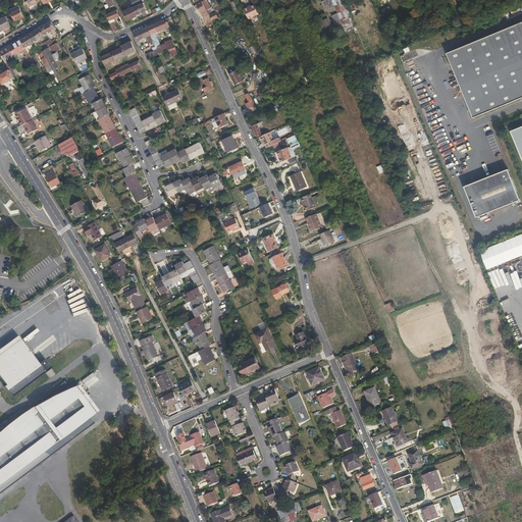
[(132,4),(134,8),(137,15),(142,13),(145,12),(148,11),(144,3),(143,3),(141,0),(133,4),(132,4)]
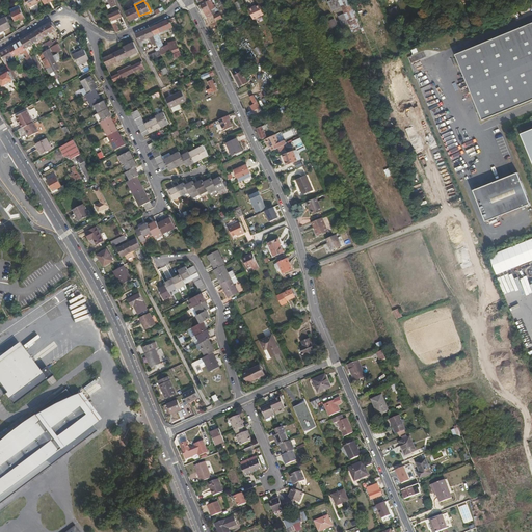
[(213,16),(216,22),(222,19),(219,12),(216,15),(214,10),(215,9),(210,0),(207,2),(213,16)]
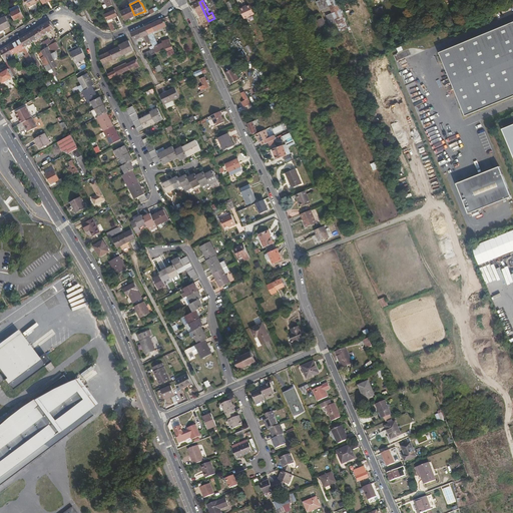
[(321,0),(316,2),(320,11),(330,7),(332,13),(328,15),(330,19),(328,20),(330,25),(337,23),(340,31),(348,28),(350,27),(338,0),(321,0)]
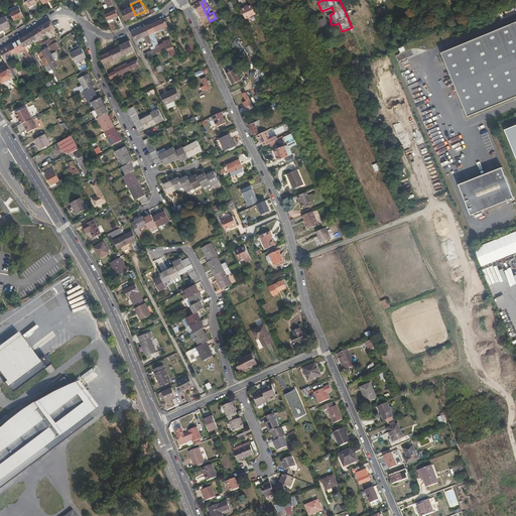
[(201,1),(195,4),(202,17),(207,15),(201,2),(201,1)]
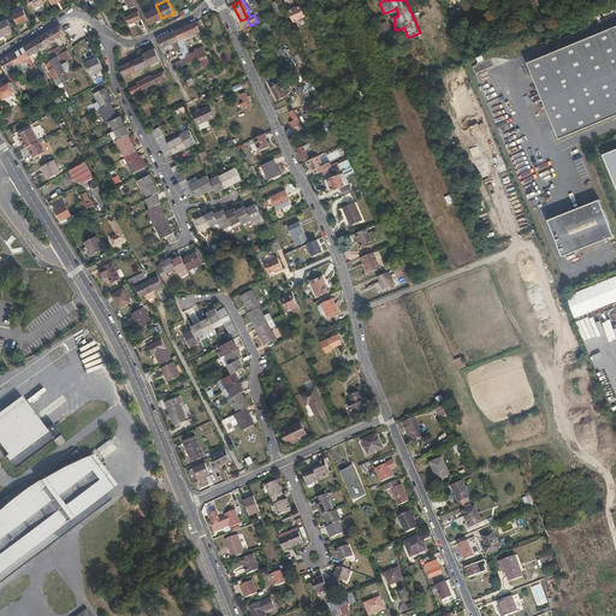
[(259,5),(255,6),(259,15),(260,15),(265,24),(268,23),(260,6),(259,5)]
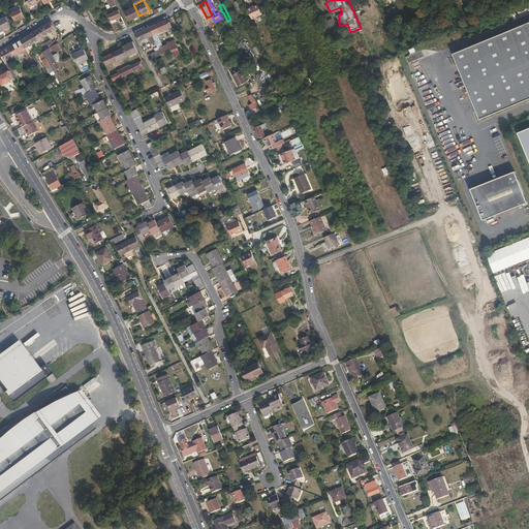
[(234,21),(225,4),(223,5),(230,20),(231,22),(234,21)]
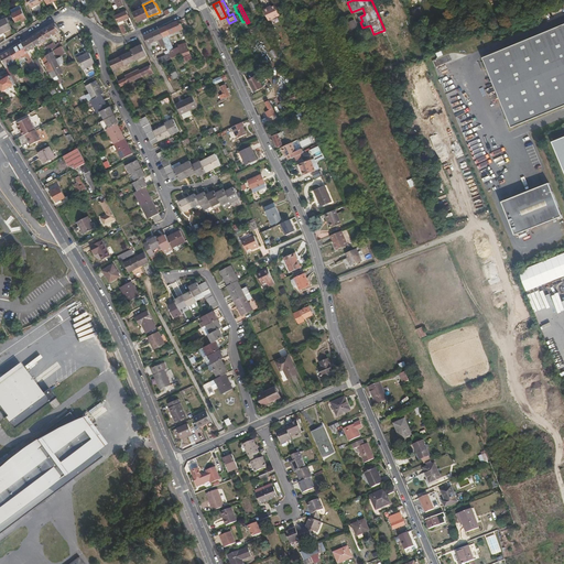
[(269,21),(280,15),(275,6),(271,7),(271,6),(263,9),(269,21)]
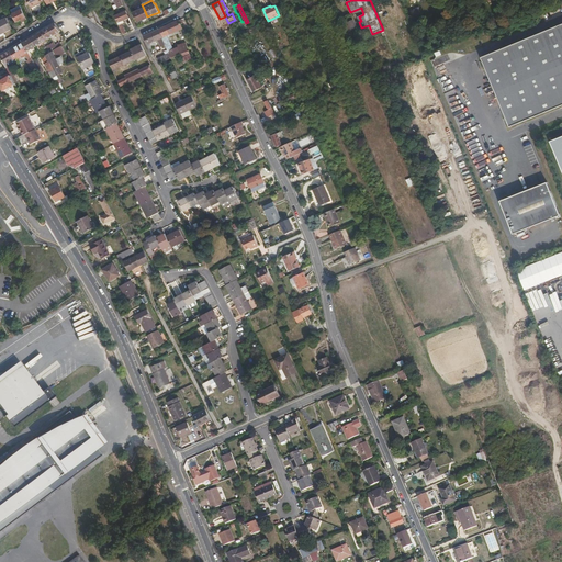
[(22,23),(27,20),(22,9),(13,13),(12,14),(17,23),(21,21),(22,23)]
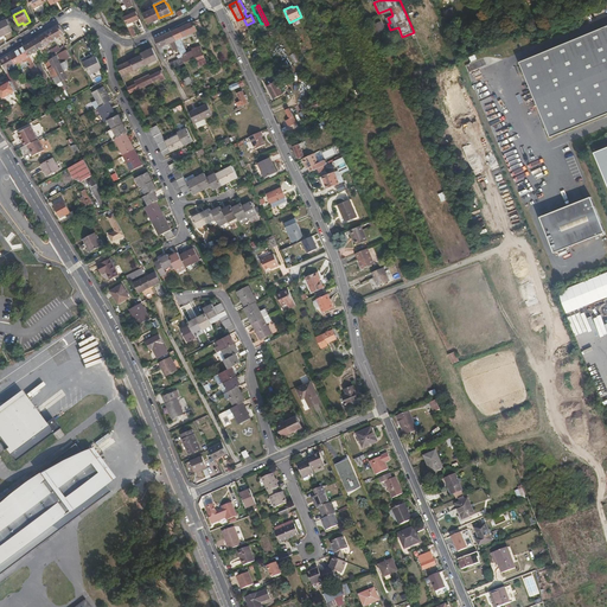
[(123,17),(131,32),(134,31),(132,26),(134,25),(134,23),(140,19),(136,12),(127,16),(123,17)]
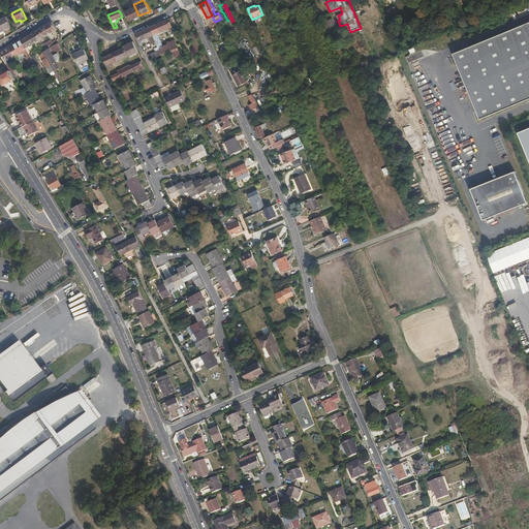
[(6,17),(0,20),(0,32),(11,27),(6,17)]
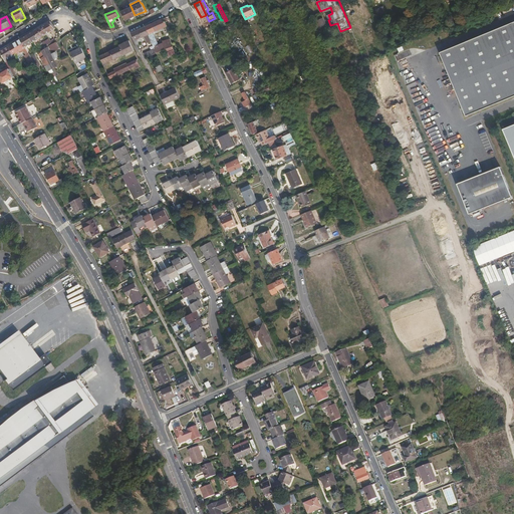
[(156,31),(149,34),(152,41),(154,46),(157,53),(158,53),(164,50),(167,49),(173,47),(173,46),(170,39),(163,41),(163,42),(159,44),(154,34),(153,33),(164,28),(168,26),(164,18),(152,24),(156,31)]
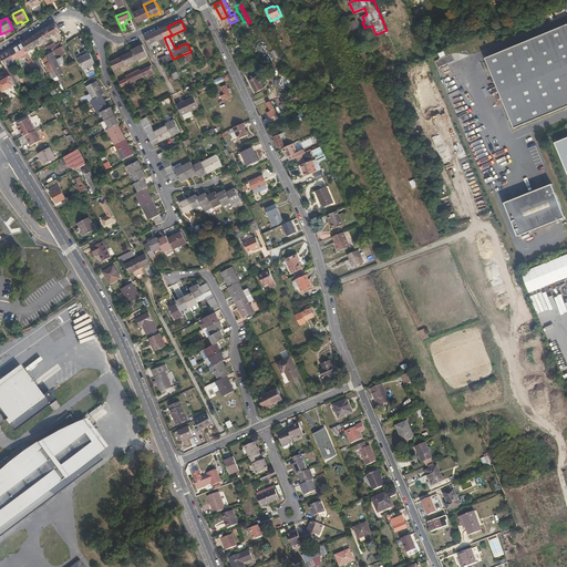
[(360,29),(357,20),(350,22),(353,31),(360,29)]
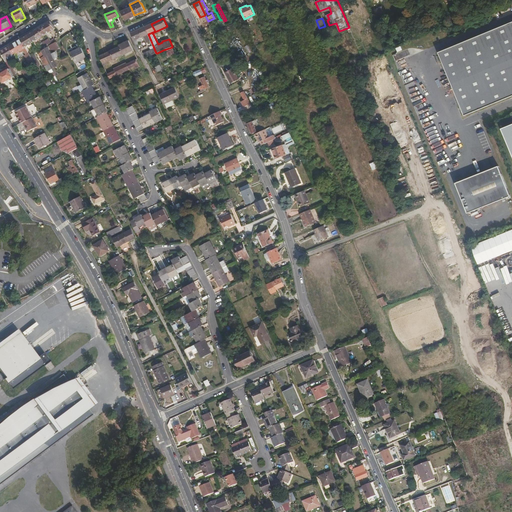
[(50,21),(34,31),(38,39),(39,38),(55,29),(50,21)]
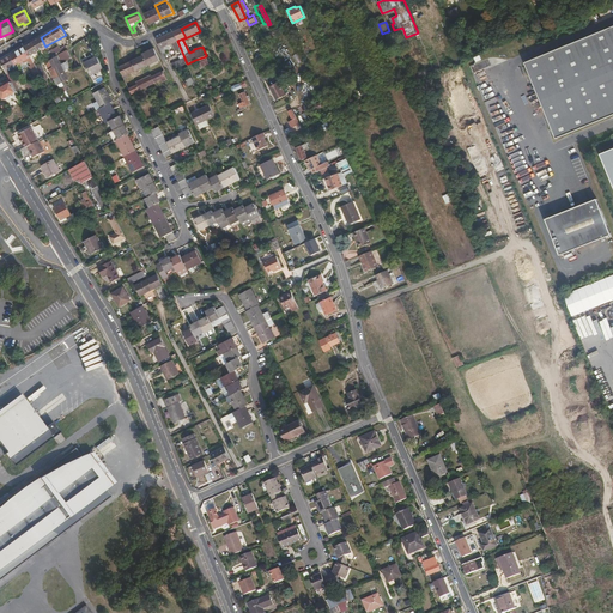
[(612,26),(527,60),(557,137),(612,114),(612,26)]
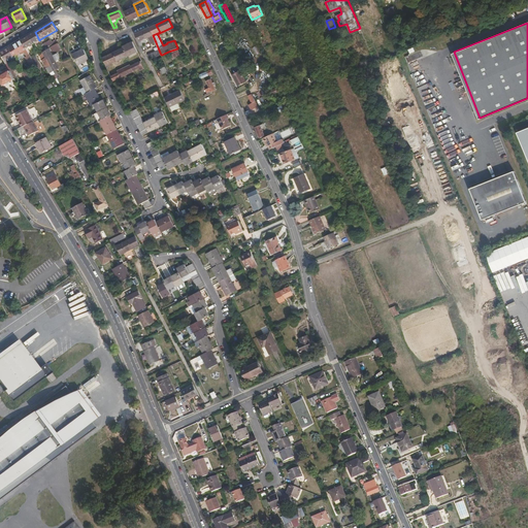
[(156,25),(150,28),(153,35),(160,32),(156,25)]
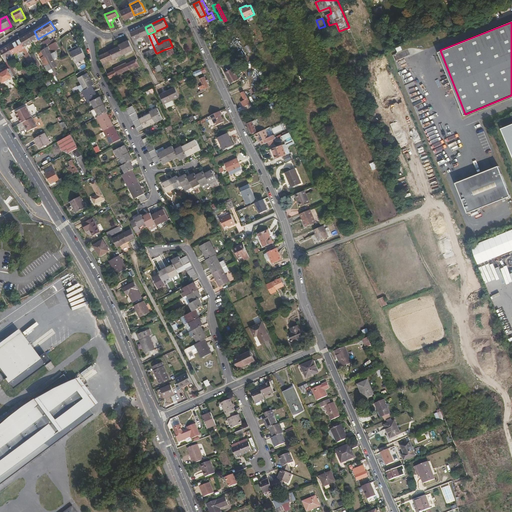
[(145,27),(131,33),(134,41),(136,44),(142,41),(141,38),(144,37),(147,43),(151,41),(148,34),(145,27)]
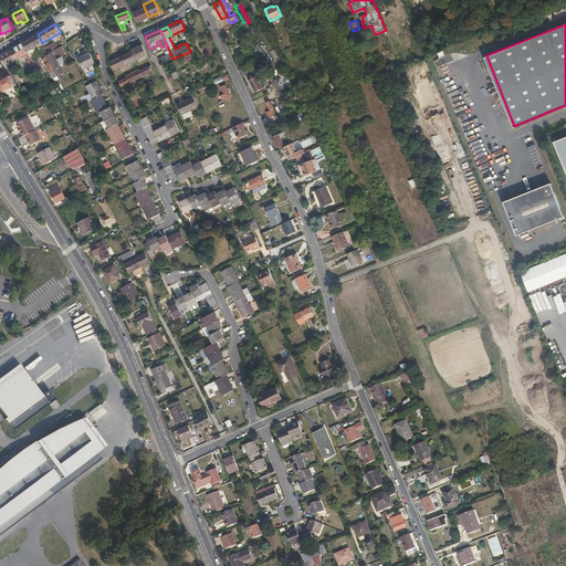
[(31,39),(30,39),(35,48),(42,43),(38,34),(31,39)]
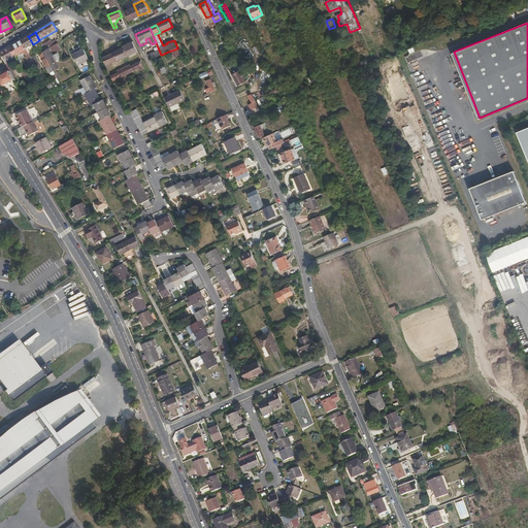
[(33,44),(28,36),(22,40),(26,47),(33,44)]
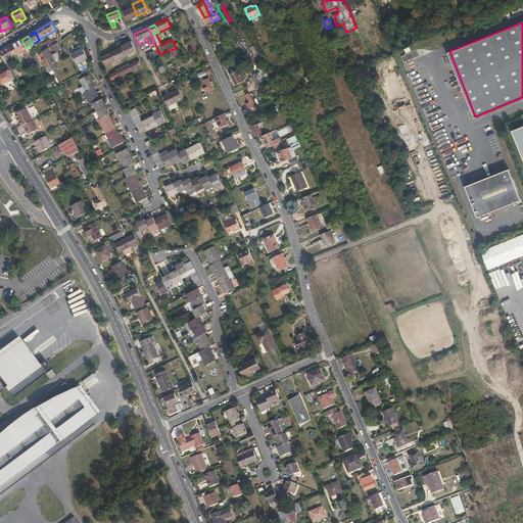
[(26,47),(21,40),(11,46),(15,54),(16,55),(24,51),(27,49),(26,47)]
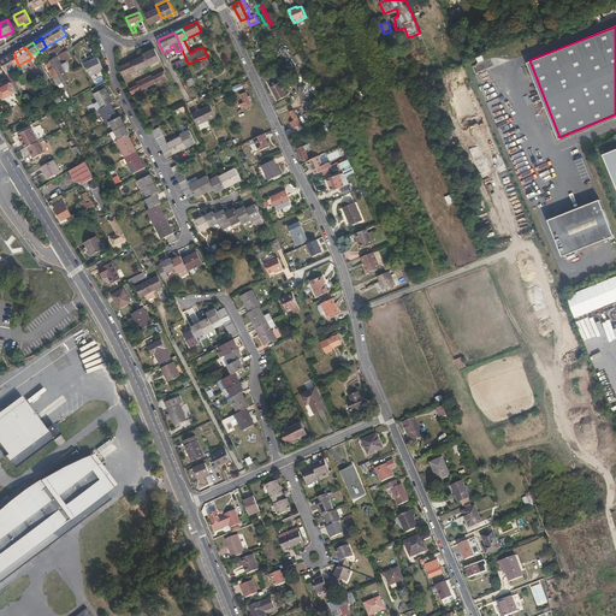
[(143,55),(119,67),(124,77),(123,77),(125,80),(129,78),(128,76),(137,71),(161,60),(155,48),(143,54),(143,55)]
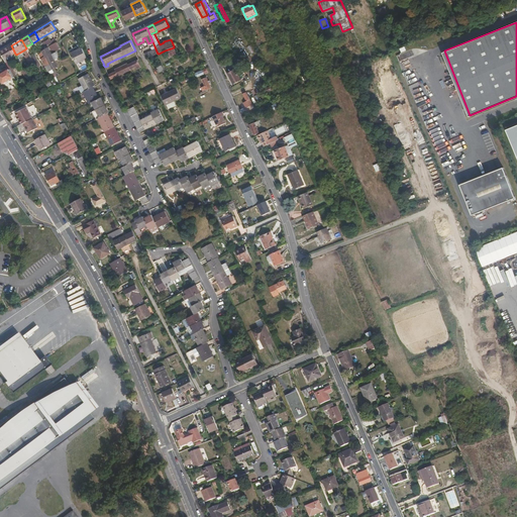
[(60,48),(57,42),(48,46),(52,53),(60,48)]
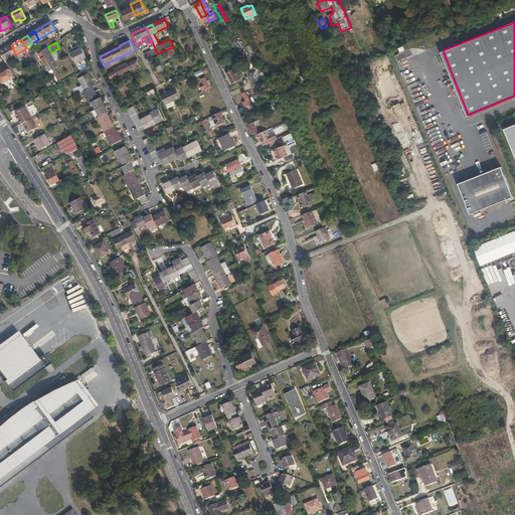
[(13,54),(9,46),(0,51),(9,68),(11,72),(14,70),(8,60),(14,57),(13,54)]
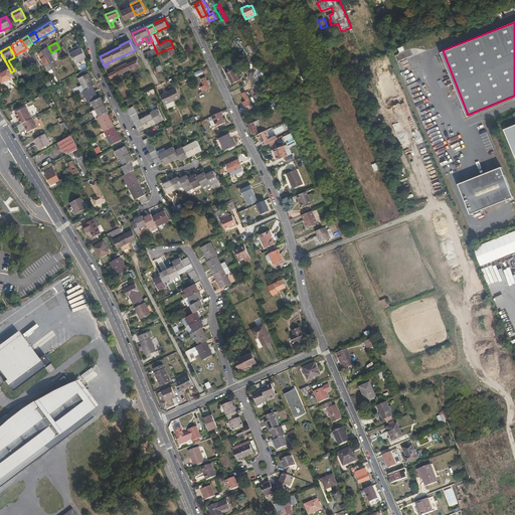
[(154,46),(150,48),(151,50),(150,50),(145,52),(143,53),(146,58),(152,55),(157,53),(154,46)]
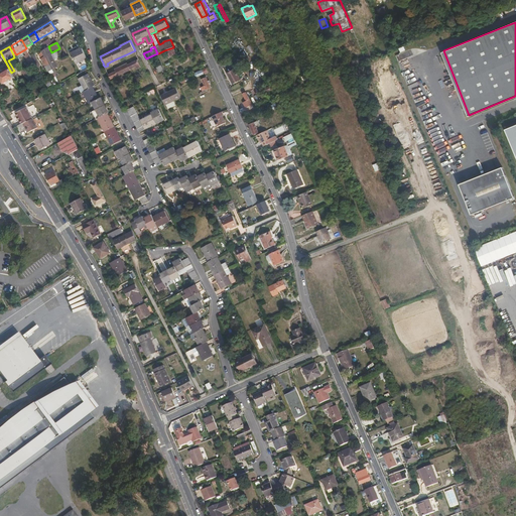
[(47,47),(42,50),(52,70),(53,73),(54,74),(57,73),(54,68),(57,67),(53,59),(51,54),(47,47)]
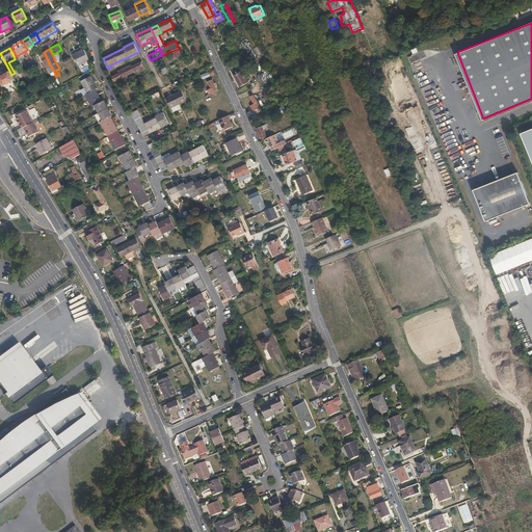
[(89,60),(84,49),(73,55),(78,65),(89,60)]
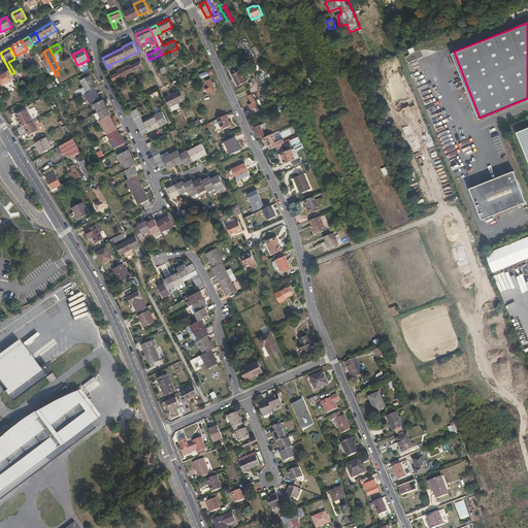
[(31,57),(27,50),(24,52),(26,56),(27,56),(28,56),(27,57),(26,57),(31,68),(35,66),(31,57)]
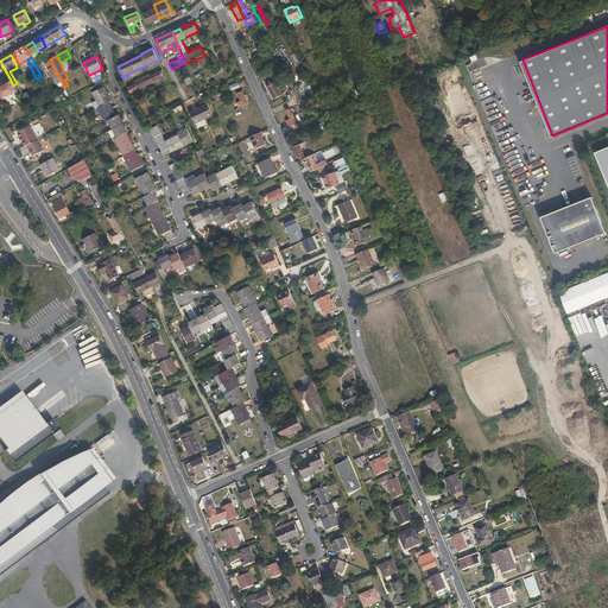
[(50,59),(49,61),(46,63),(46,64),(54,78),(57,84),(62,82),(50,59)]
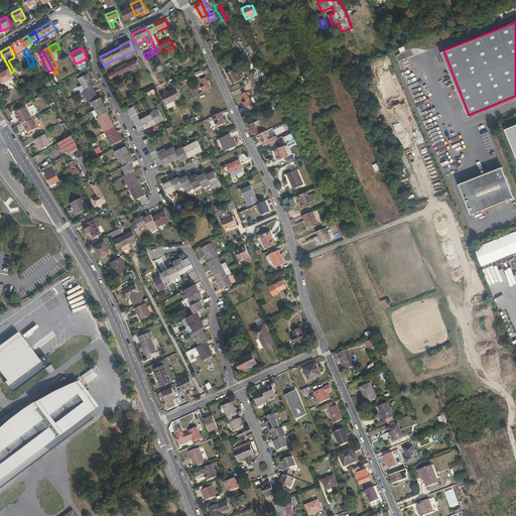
[(30,55),(34,65),(40,76),(42,75),(40,70),(39,70),(39,69),(39,65),(33,53),(30,55)]
